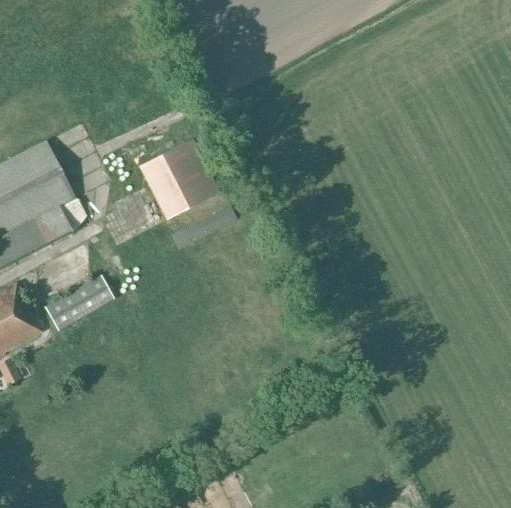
[(220,191),(193,137),(139,165),(166,218),(220,191)]
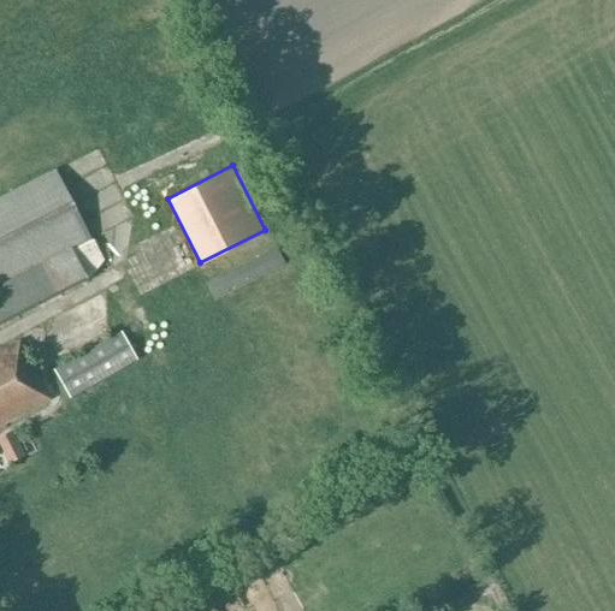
[(0,284),(72,248),(92,238),(55,168),(0,196),(0,284)]
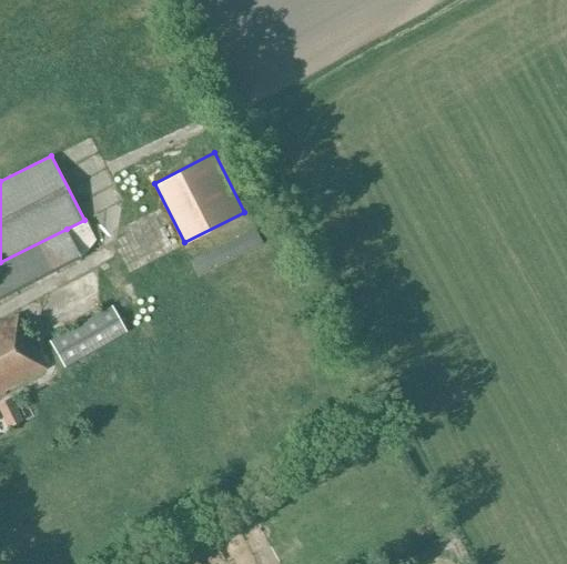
[(0,295),(80,255),(67,229),(0,262),(0,295)]
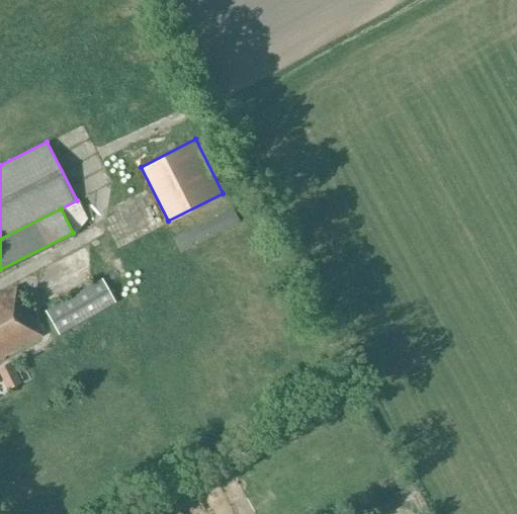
[(116,301),(102,275),(46,308),(60,333),(116,301)]
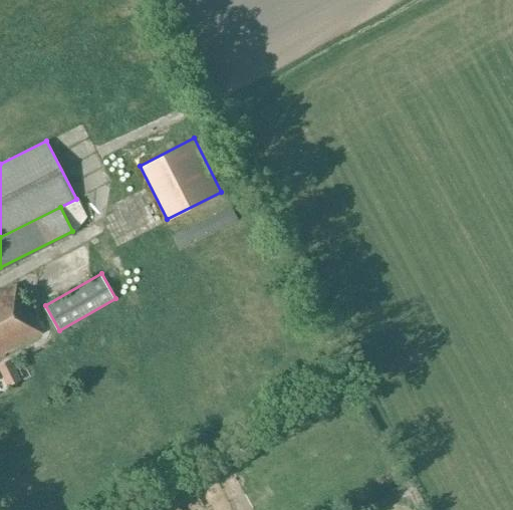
[(0,354),(43,333),(17,283),(0,292),(0,354)]
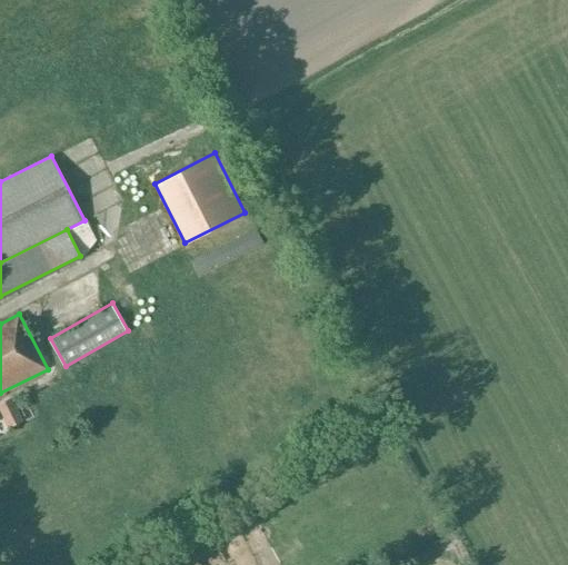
[(0,405),(10,426),(21,420),(12,399),(0,405)]
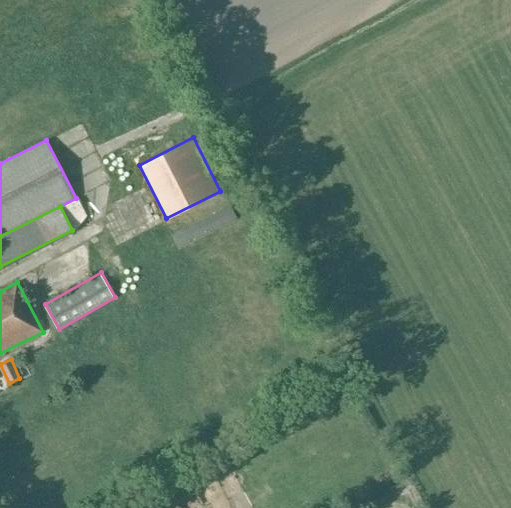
All buildings are outlined.
